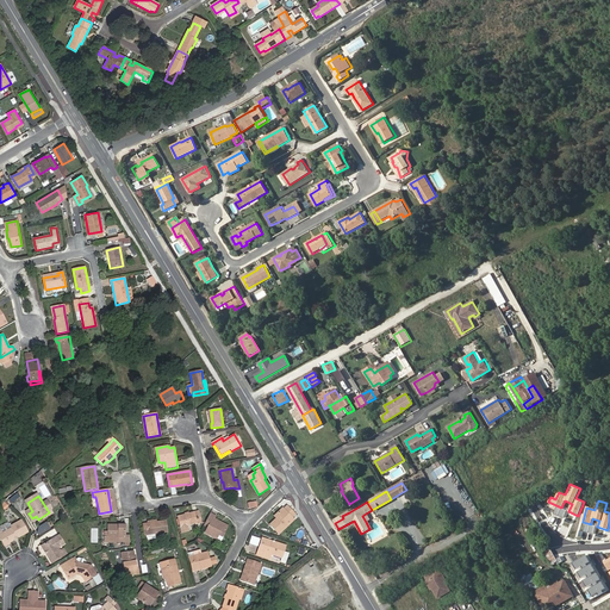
[(280,515),(277,518),(271,524),(279,534),(290,523),(287,521),(291,516),(292,517),(294,516),(288,509),(290,508),(287,506),(284,510),(282,509),(278,512),(280,515)]
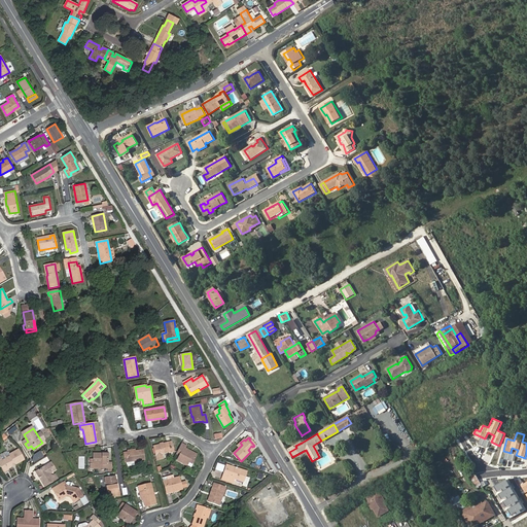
[(480,449),(483,447),(478,437),(473,440),(480,449)]
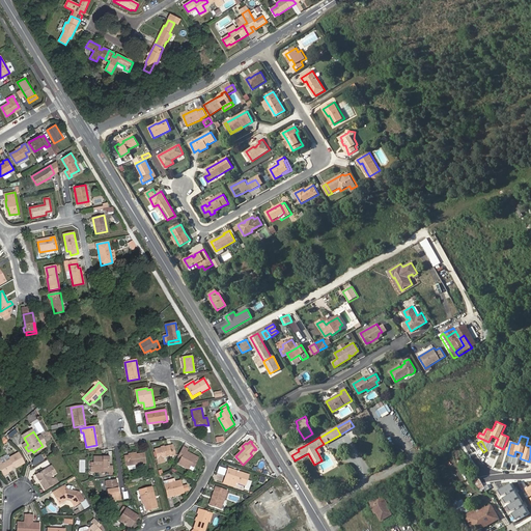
[(172,445),(155,449),(158,458),(170,454),(171,455),(175,454),(172,445)]
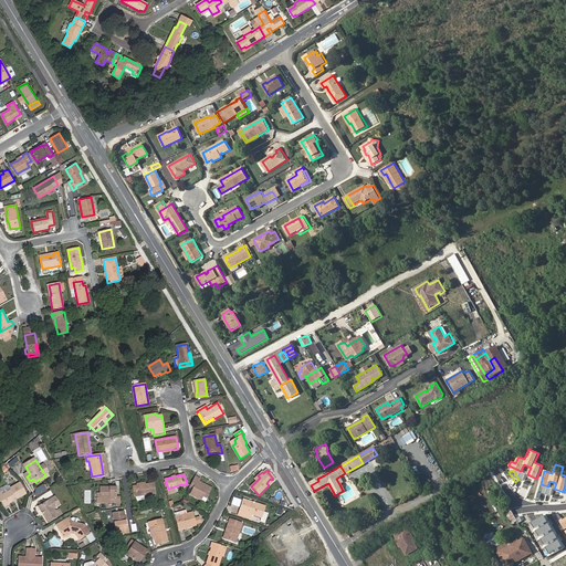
[(200,479),(195,477),(190,485),(194,488),(190,494),(200,500),(202,495),(206,498),(210,490),(202,485),(203,484),(199,482),(200,479)]
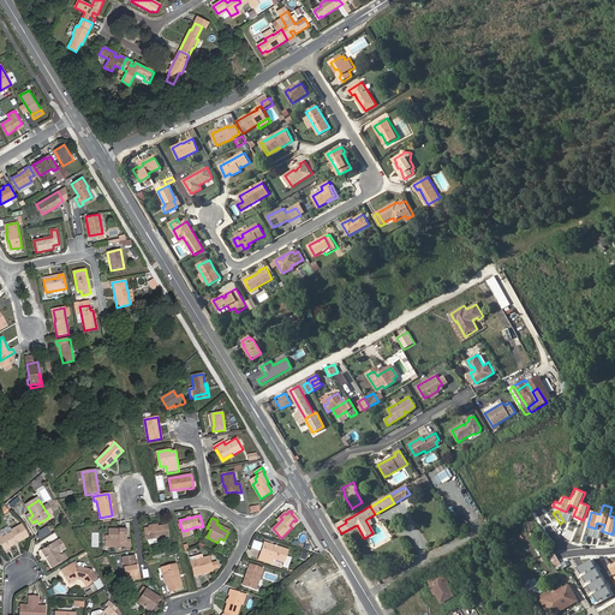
[(11,547),(30,536),(23,525),(12,530),(15,532),(1,539),(7,551),(12,548),(11,547)]
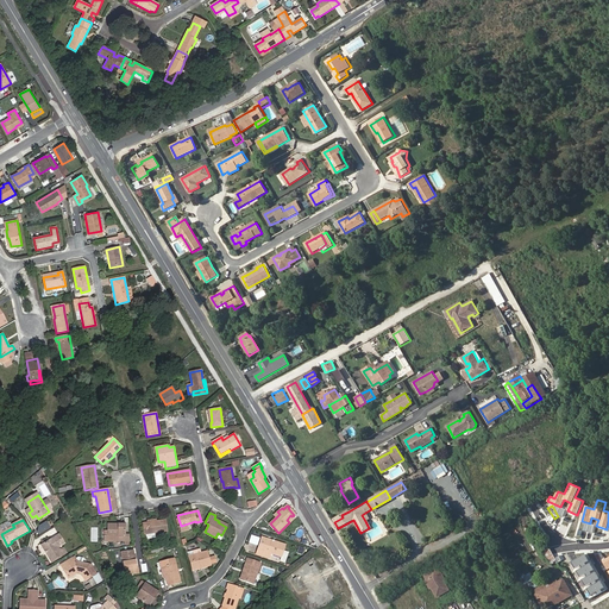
[(156,521),(148,522),(143,523),(144,534),(167,531),(165,520),(156,521)]
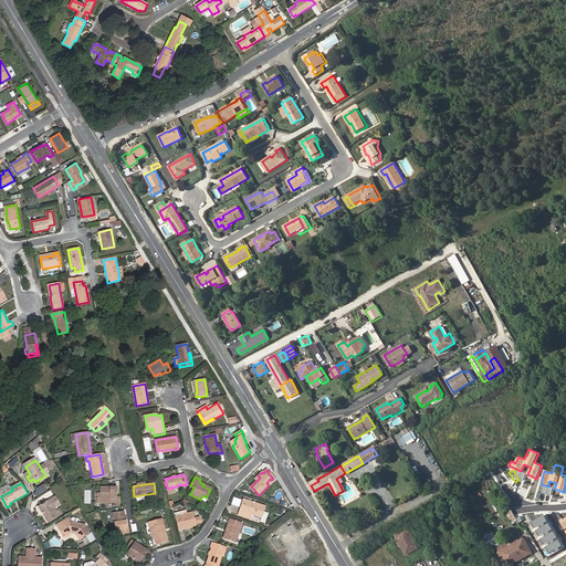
[(38,496),(48,492),(45,485),(34,490),(38,496)]
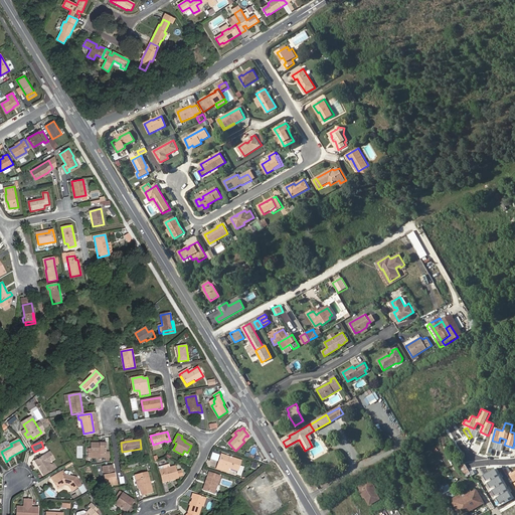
[(106,444),(100,444),(92,444),(91,449),(88,449),(88,454),(98,454),(98,458),(106,458),(106,452),(106,444)]
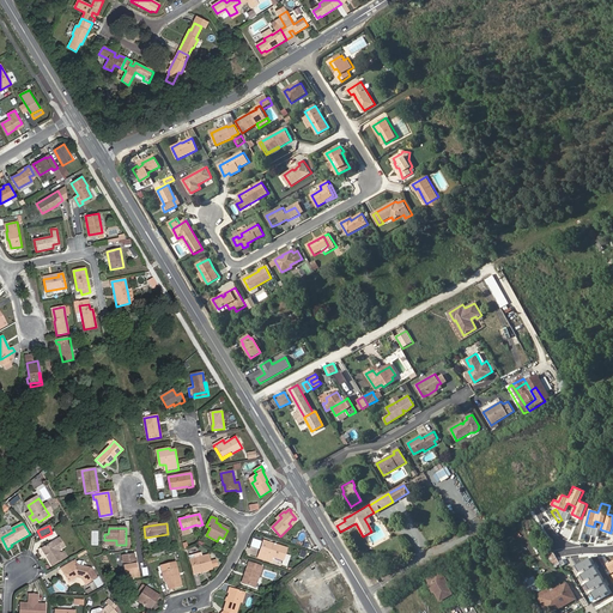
[(65,559),(62,554),(59,551),(66,546),(61,538),(43,548),(54,566),(65,559)]
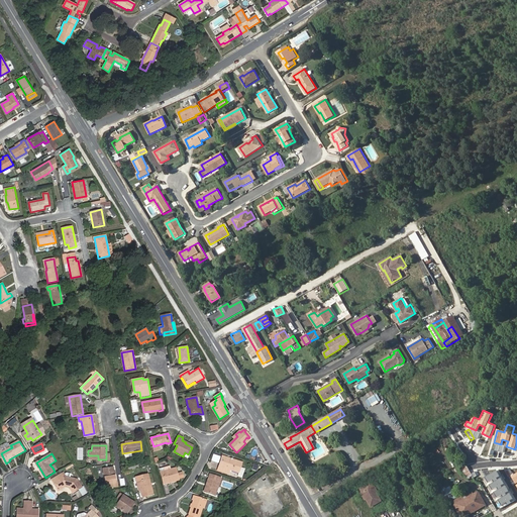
[(212,460),(219,463),(221,456),(214,454),(212,460)]
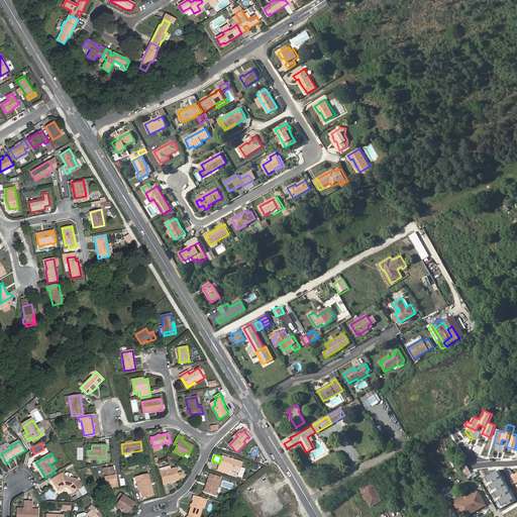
[(230,460),(231,458),(222,455),(219,467),(220,467),(223,458),(230,460)]
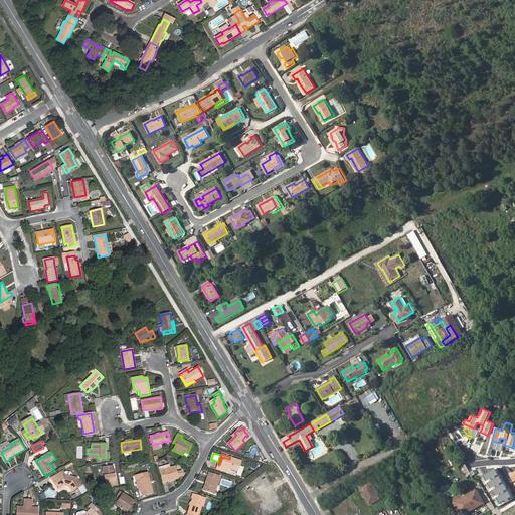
[(240,461),(230,457),(229,459),(222,457),(219,465),(218,465),(216,469),(227,472),(228,468),(237,471),(239,466),(240,461)]
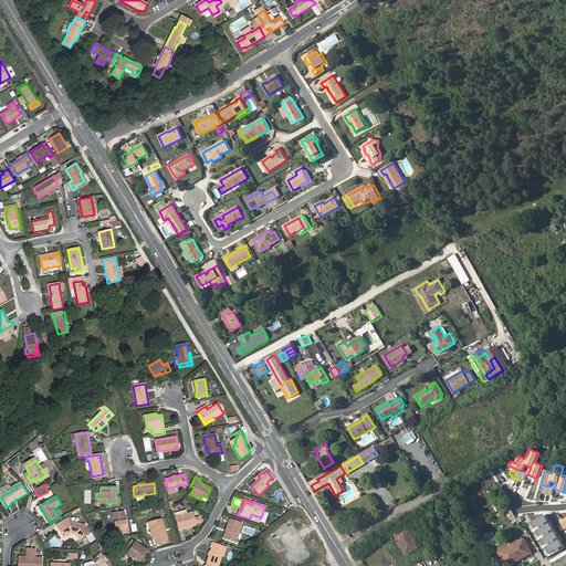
[(503,510),(511,524),(516,521),(509,506),(503,510)]
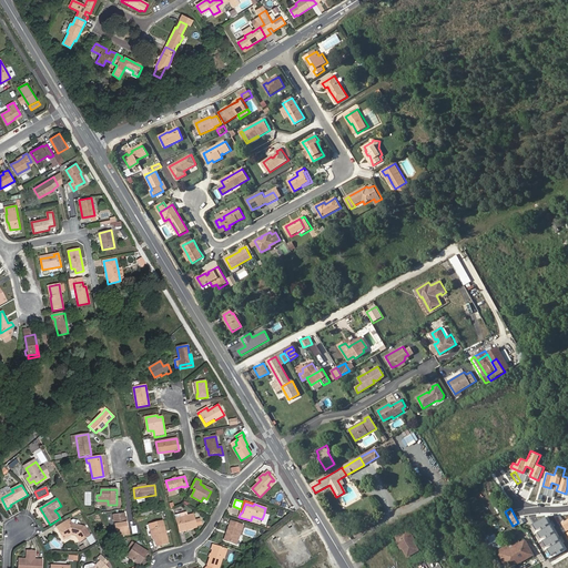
[(125,521),(125,519),(124,514),(112,515),(117,536),(130,534),(129,529),(127,530),(125,521)]
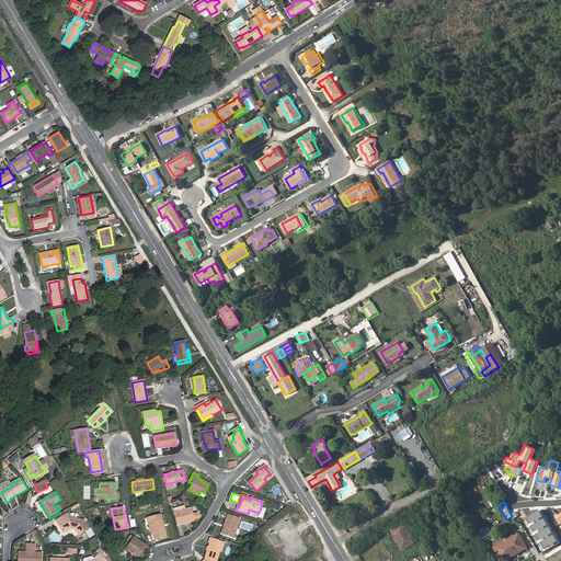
[(181,523),(194,519),(191,507),(173,512),(178,525),(181,524),(181,523)]
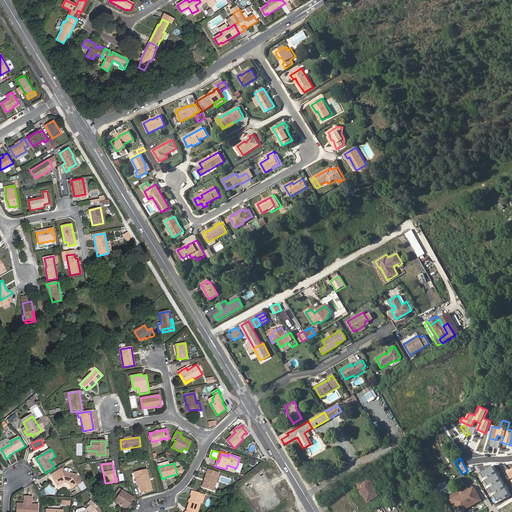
[(491,465),(480,472),(483,478),(488,476),(489,477),(493,475),(492,473),(495,472),(491,465)]
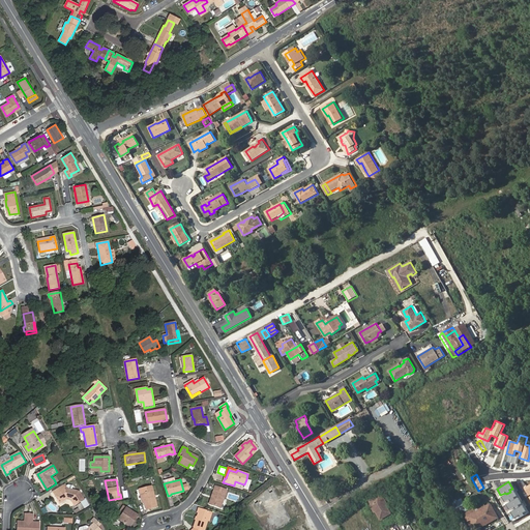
[(58,495),(56,496),(61,503),(67,499),(67,497),(71,499),(76,505),(85,499),(80,492),(68,489),(66,484),(56,491),(58,495)]
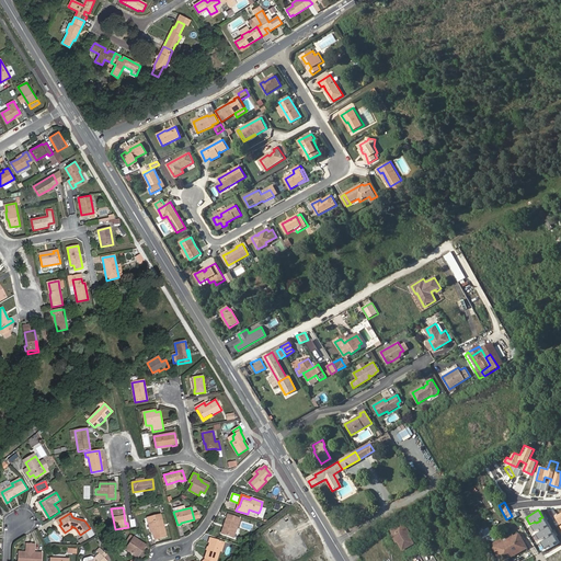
[(150,523),(152,531),(155,539),(167,536),(161,515),(147,518),(148,523),(150,523)]
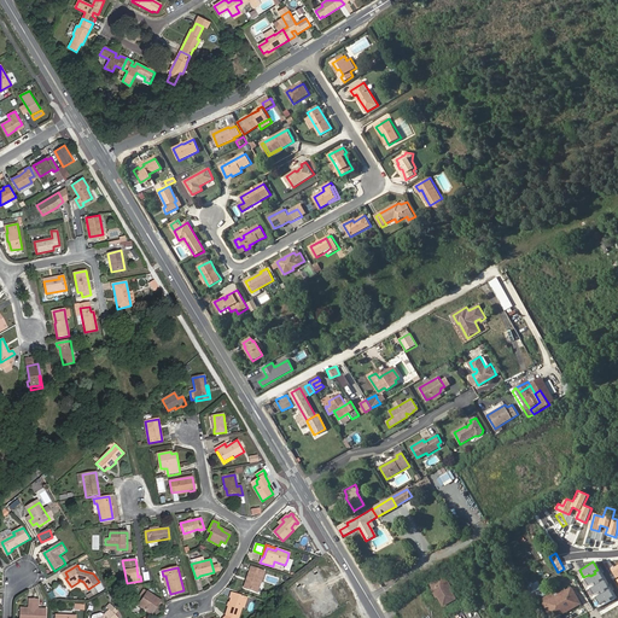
[(249,578),(245,588),(257,593),(264,572),(250,567),(246,578),(249,578)]
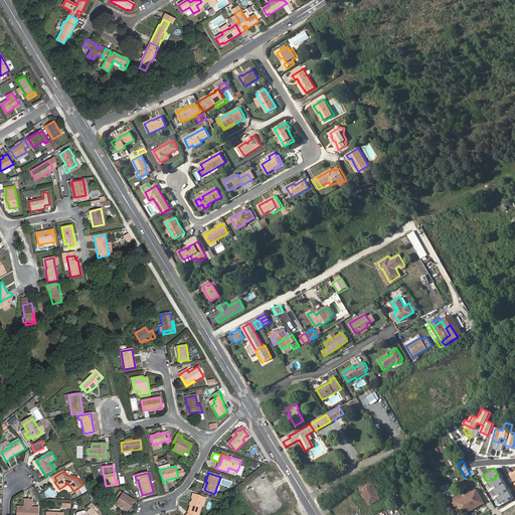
[(499,476),(488,483),(491,489),(496,486),(497,488),(501,485),(500,484),(503,482),(499,476)]
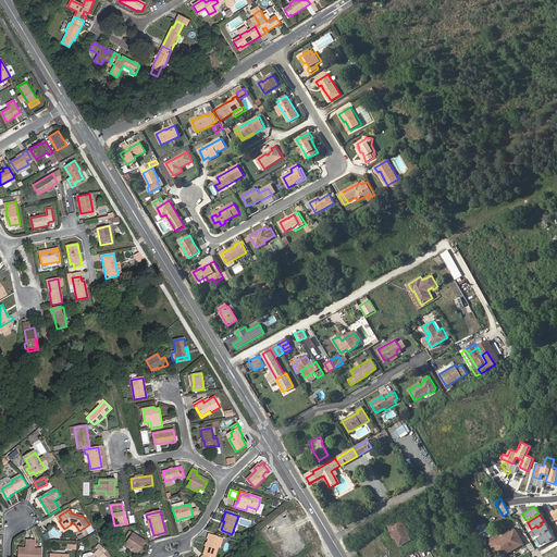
[(405,530),(400,523),(398,520),(387,527),(399,546),(410,540),(405,530)]
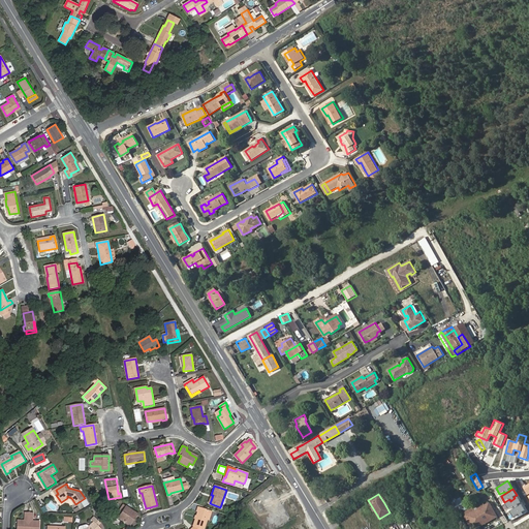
[(459,511),(466,508),(460,497),(454,500),(459,511)]
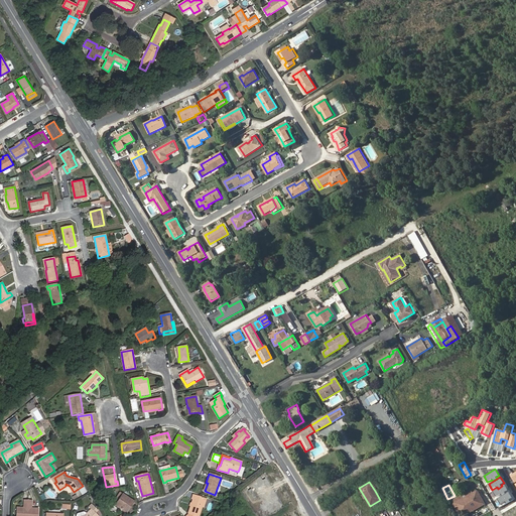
[(505,485),(493,492),(497,498),(501,495),(502,497),(506,494),(506,493),(508,491),(505,485)]
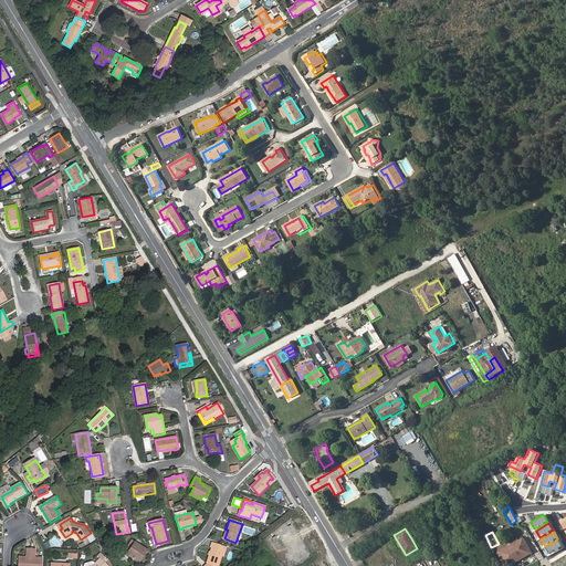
[(524,538),(499,552),(506,565),(509,565),(512,564),(512,563),(517,559),(517,561),(532,553),(524,538)]
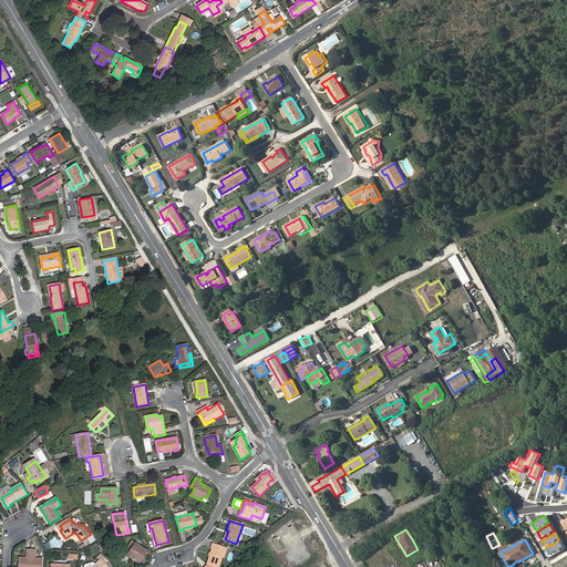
[(142,555),(145,549),(132,542),(126,549),(130,552),(126,556),(137,563),(143,555),(142,555)]
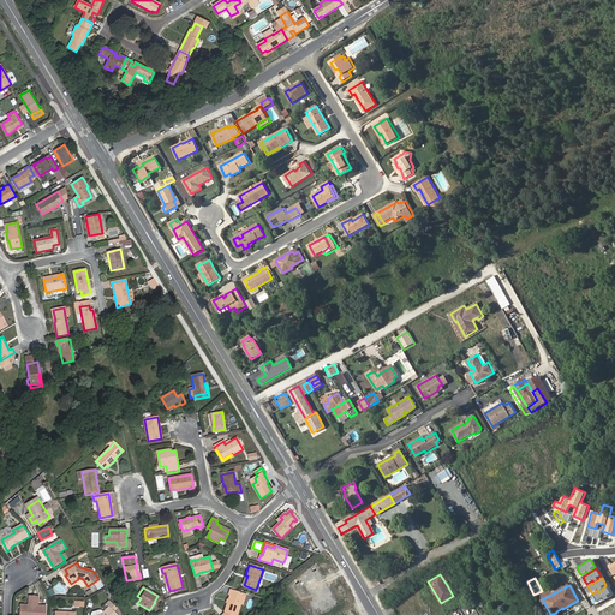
[(607,587),(593,596),(597,603),(603,599),(604,602),(609,598),(608,597),(611,595),(607,587)]
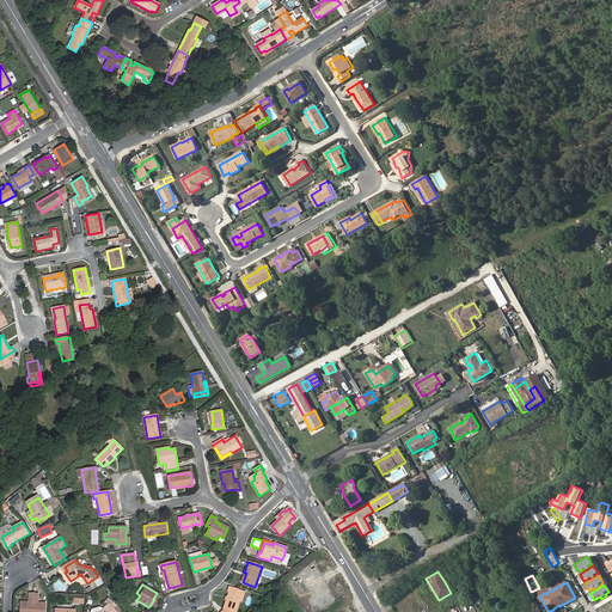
[(227,592),(228,592),(222,609),(233,611),(234,611),(239,600),(243,592),(230,587),(227,592)]
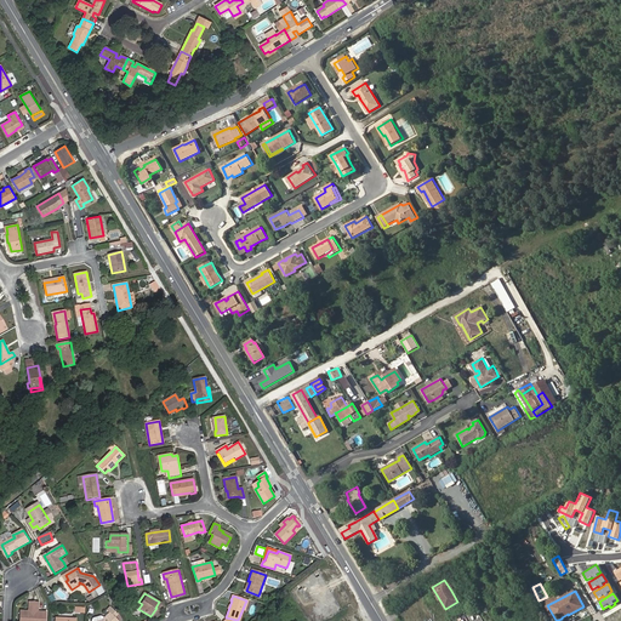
[(22,620),(49,620),(49,611),(41,611),(41,613),(39,613),(39,610),(41,608),(41,603),(32,602),(32,608),(33,609),(33,613),(30,613),(30,611),(23,610),(22,620)]
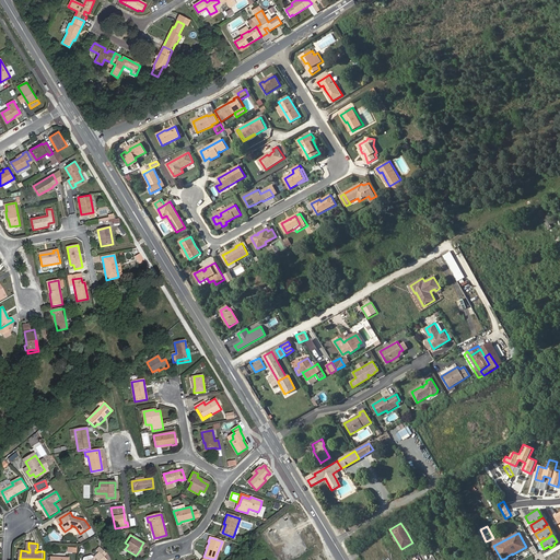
[(146,545),(143,543),(140,548),(141,548),(136,556),(138,557),(146,545)]
